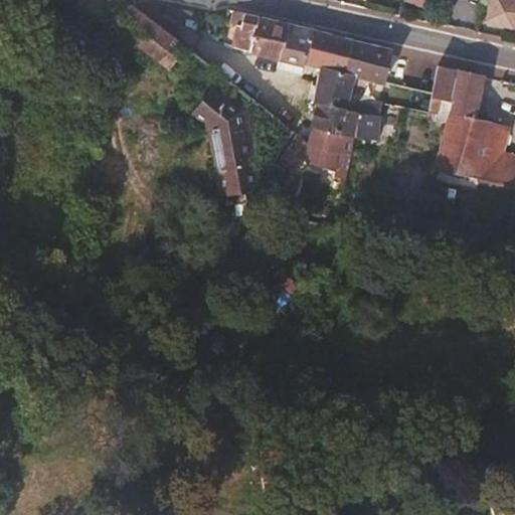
[(189,47),(162,27),(125,0),(82,0),(77,7),(113,33),(116,28),(172,69),(188,48),(189,47)]
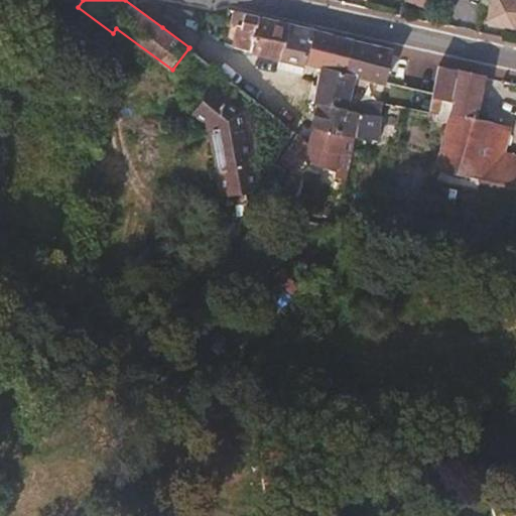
[(406,0),(406,2),(432,12),(436,0),(406,0)]
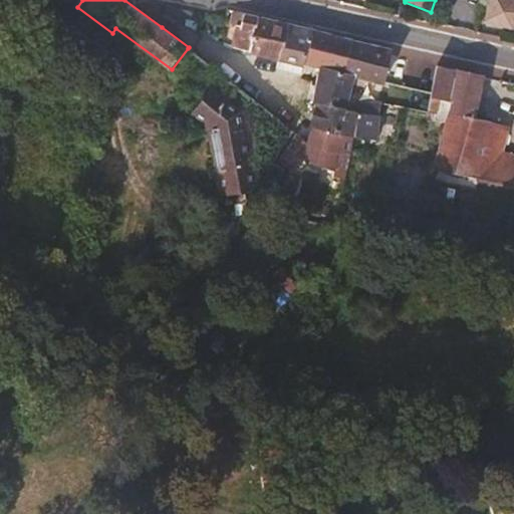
[(282,61),(291,24),(246,13),(243,26),(239,25),(234,46),(260,55),(282,61)]
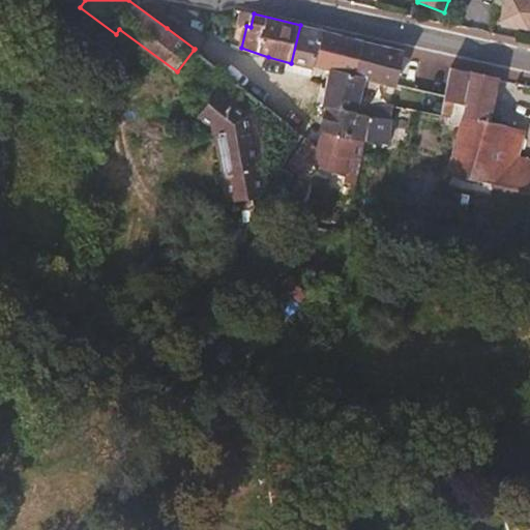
[(317,67),(323,39),(305,35),(307,27),(300,25),(291,63),(316,69),(317,67)]
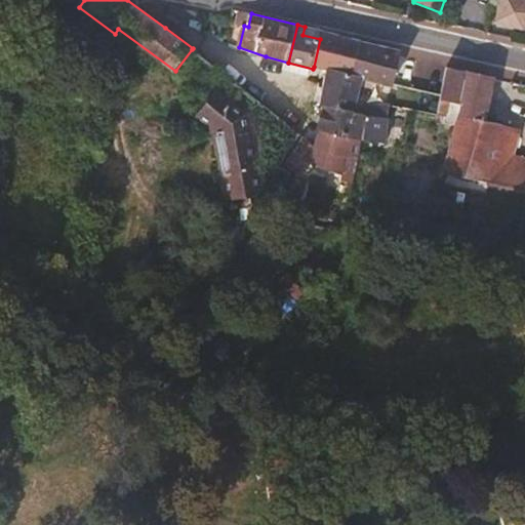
[(354,76),(362,40),(323,31),(320,39),(314,67),(328,70),(354,76)]
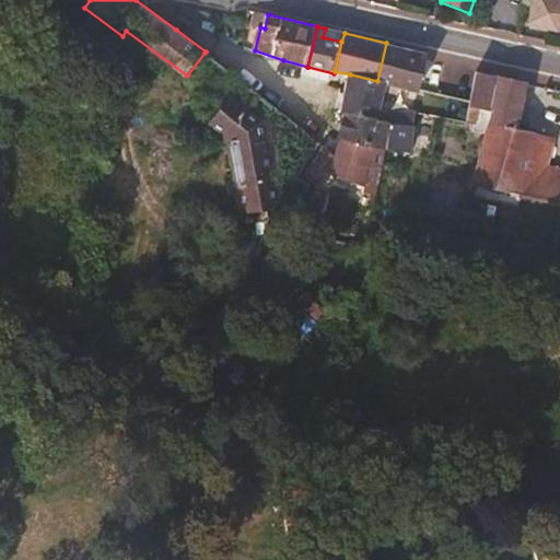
[(421,92),(429,60),(430,54),(386,43),(377,81),(389,84),(409,89),(421,92)]
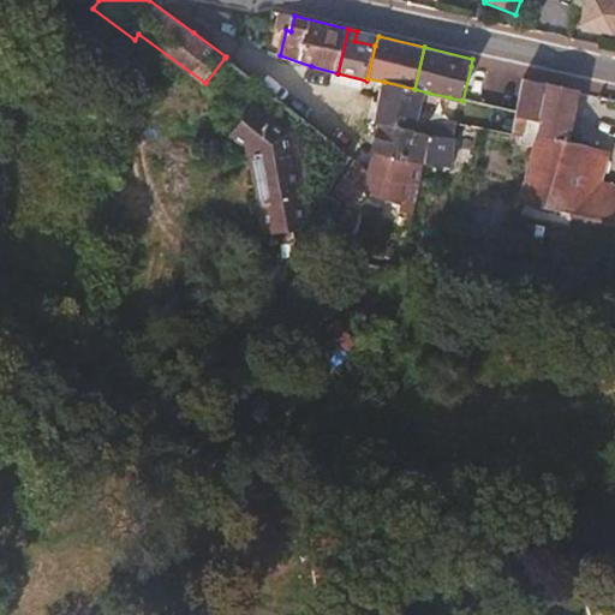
[(518,113),(525,79),(489,71),(483,106),(518,113)]
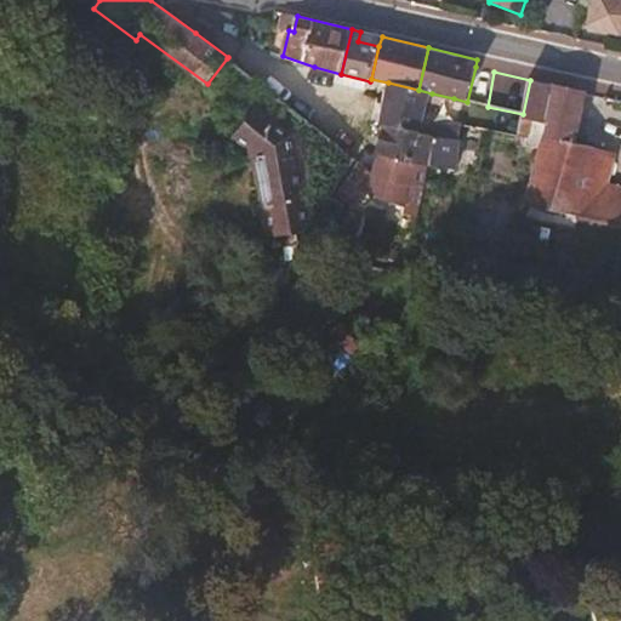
[(546,123),(554,86),(530,80),(523,114),(522,118),(546,123)]
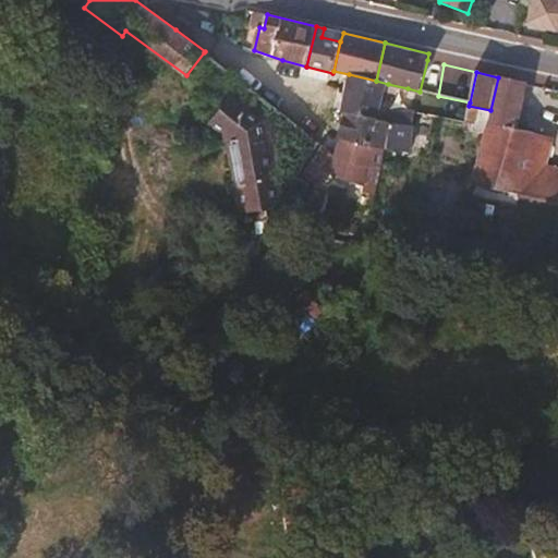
[(381,112),(388,84),(376,81),(349,74),(342,111),(346,112),(380,120),(381,112)]
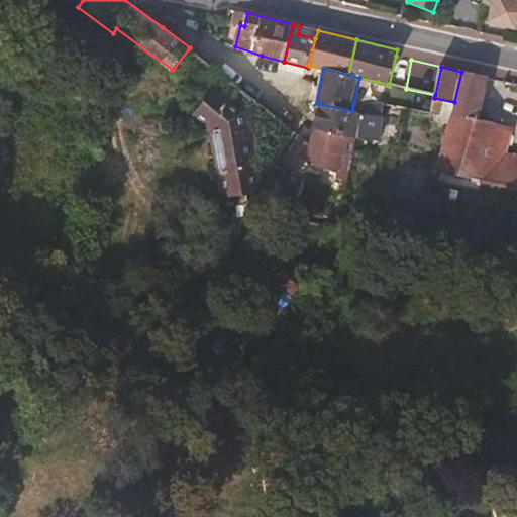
[(480,118),(487,77),(461,72),(454,102),(438,171),(483,180),(490,149),(497,122),(480,118)]
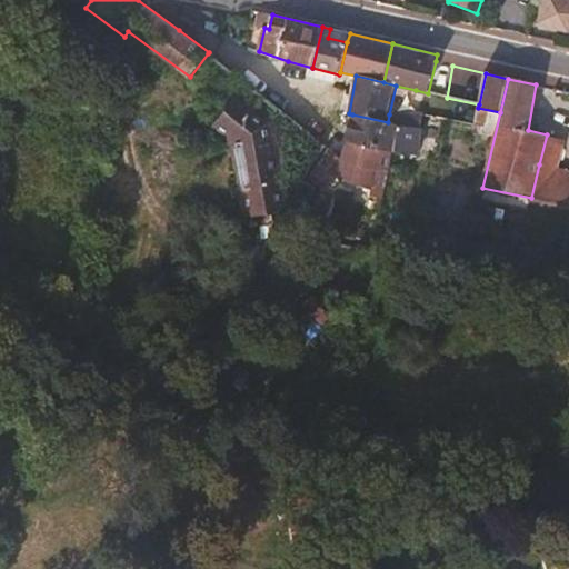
[(278,131),(236,99),(211,130),(232,147),(246,219),(292,209),(278,131)]
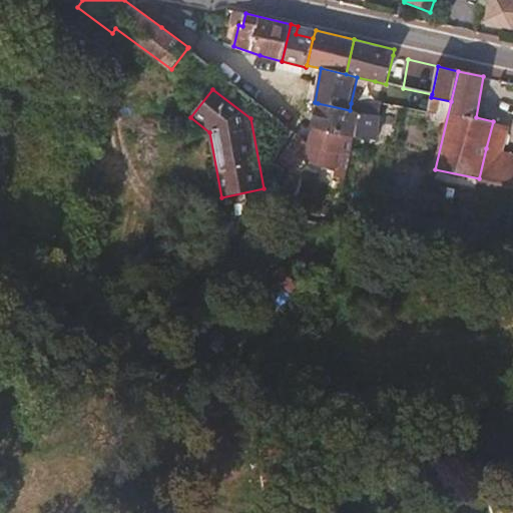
[(379,138),(383,114),(383,103),(351,103),(350,110),(318,103),(314,127),(356,137),(379,138)]
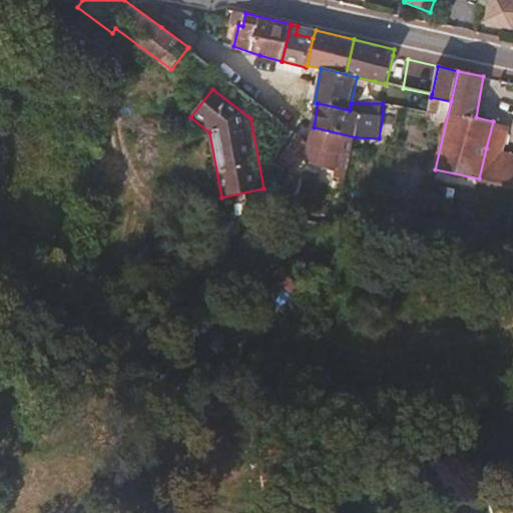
[(503,152),(509,124),(493,121),(486,148),(503,152)]
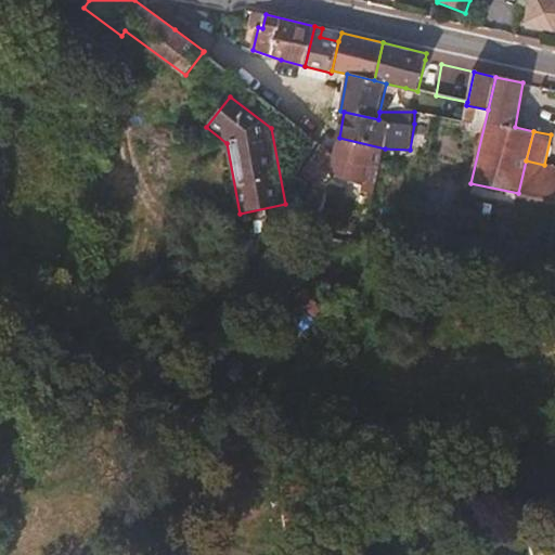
[(381,167),(385,149),(339,138),(334,155),(322,146),(305,175),(314,180),(320,182),(327,170),(363,185),(369,165),(381,167)]
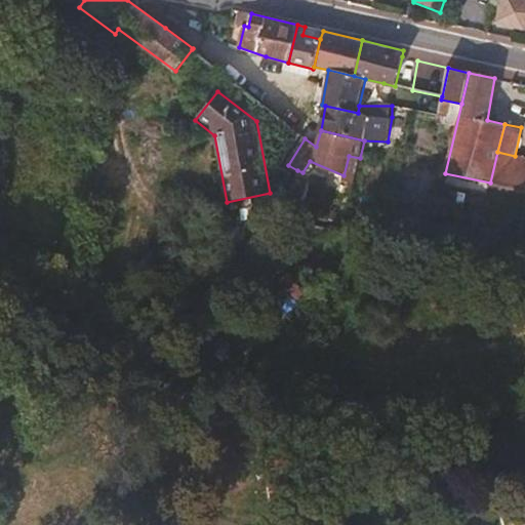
[(524,189),(524,157),(515,156),(497,152),(490,183),(524,189)]
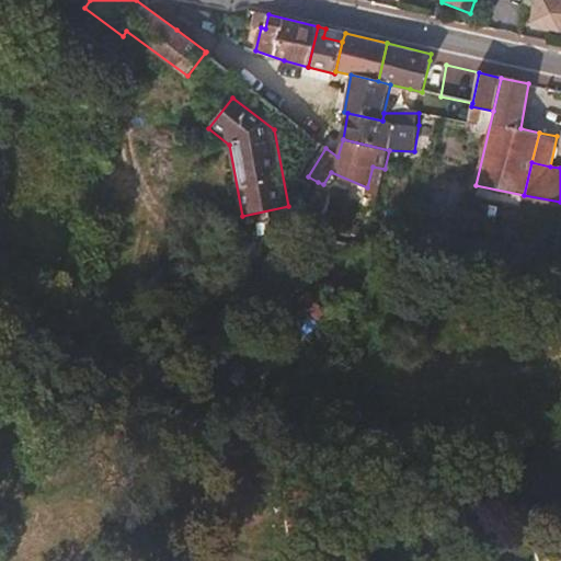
[(327,216),(332,196),(316,191),(307,224),(340,231),(343,221),(327,216)]
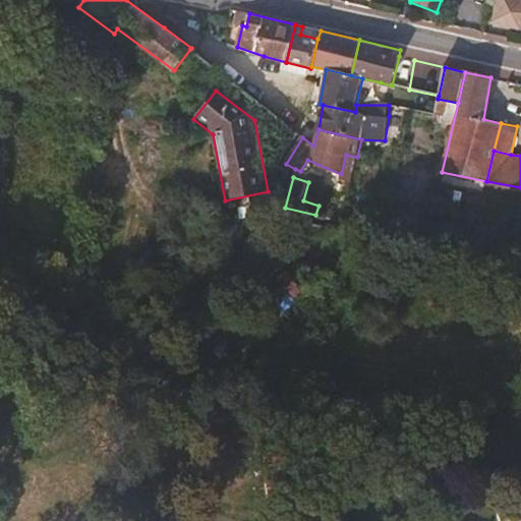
[(476,224),(482,196),(440,186),(437,199),(461,206),(458,220),(476,224)]
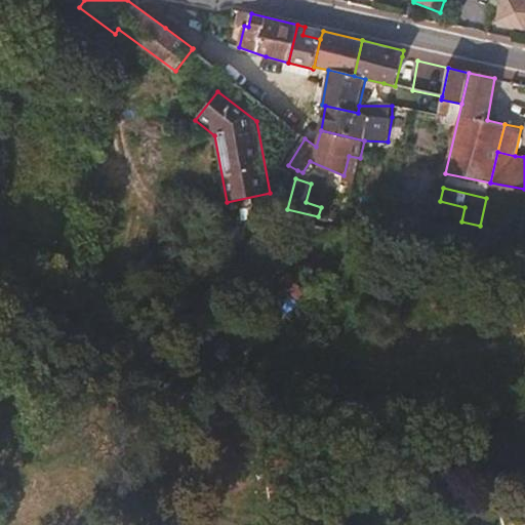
[(473,252),(477,235),(433,225),(429,242),(473,252)]
